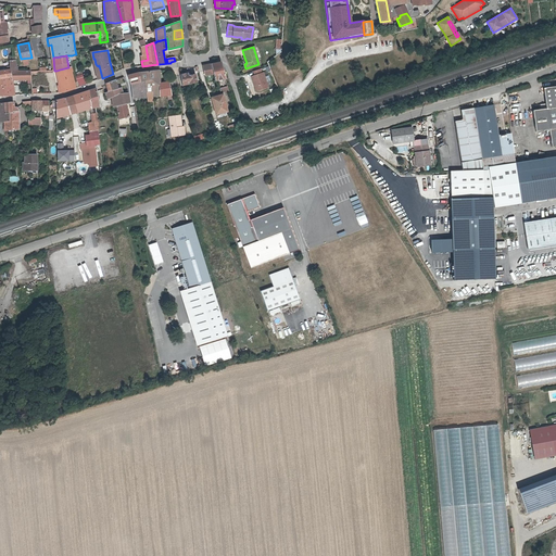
[(0,77),(5,77),(7,81),(12,81),(12,80),(10,72),(15,72),(15,70),(14,61),(7,61),(8,67),(4,67),(5,71),(0,71),(0,77)]
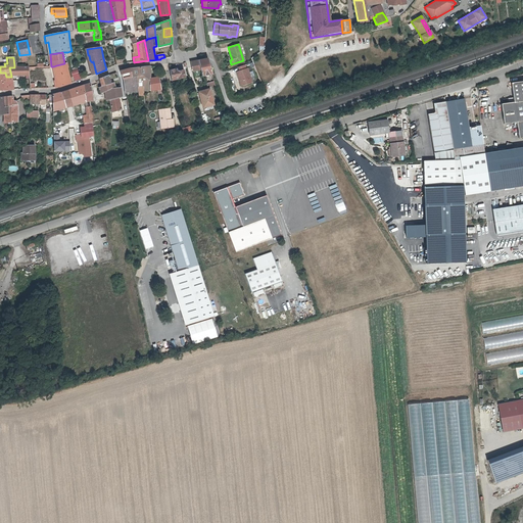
[(201,77),(211,75),(206,58),(198,60),(199,70),(201,77)]
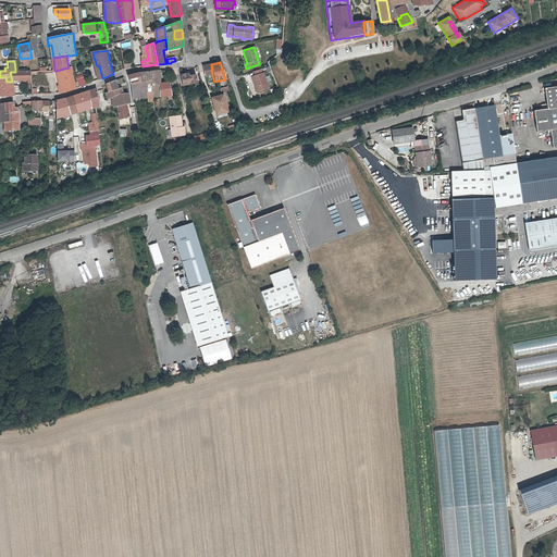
[(212,75),(211,64),(202,65),(205,76),(212,75)]
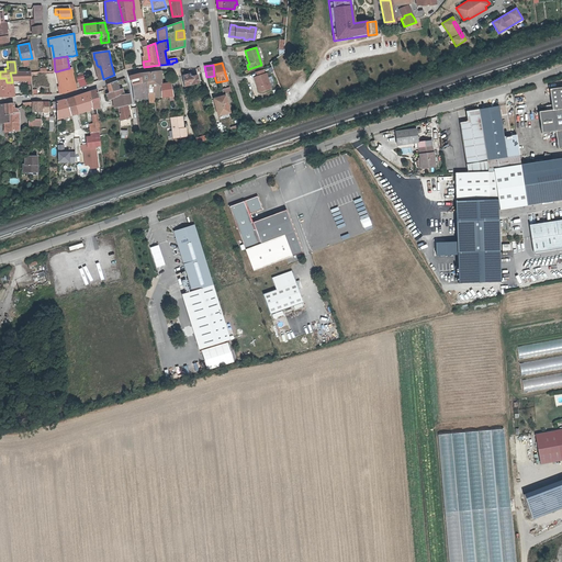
[(64,89),(59,89),(59,93),(62,93),(63,93),(64,92),(65,92),(68,91),(71,90),(77,89),(72,68),(69,68),(60,70),(64,89)]
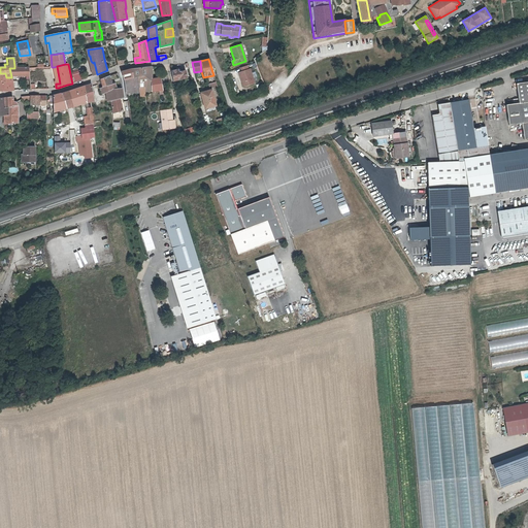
[(241,71),(240,71),(243,80),(241,81),(242,87),(254,83),(250,68),(248,69),(246,65),(240,67),(241,71)]
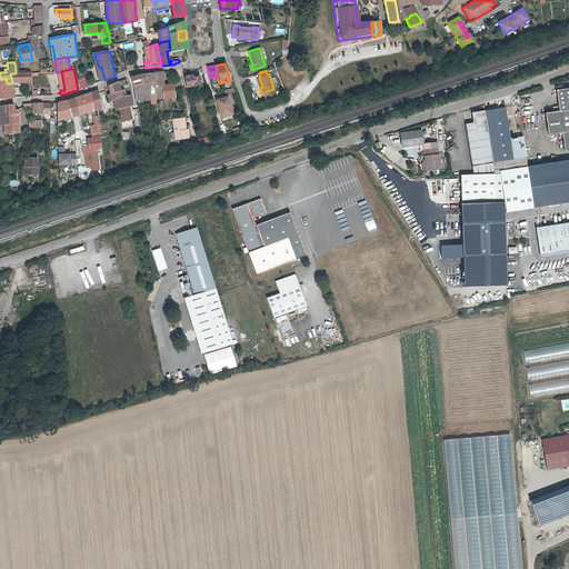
[(159,79),(163,79),(163,73),(163,71),(142,73),(149,90),(150,93),(155,92),(156,99),(163,98),(163,87),(160,88),(159,79)]
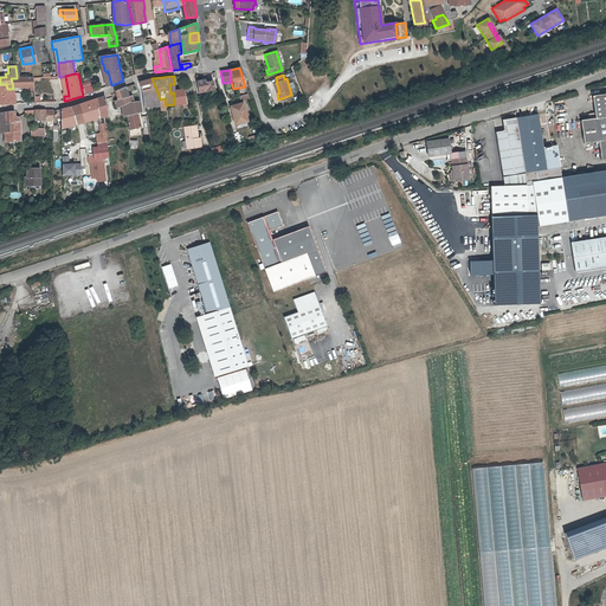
[(11,78),(13,88),(33,88),(32,83),(31,77),(17,78),(11,78)]
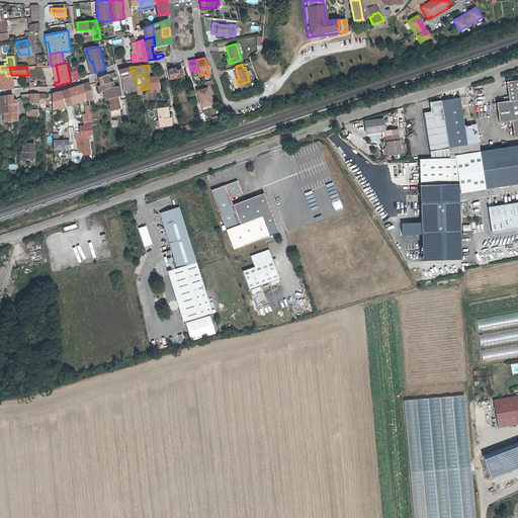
[(119,71),(121,79),(125,78),(127,84),(136,82),(130,67),(126,68),(119,71)]
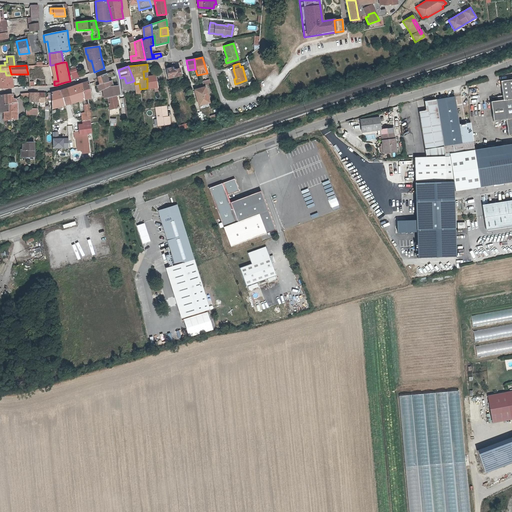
[(72,79),(79,76),(76,67),(69,70),(72,79)]
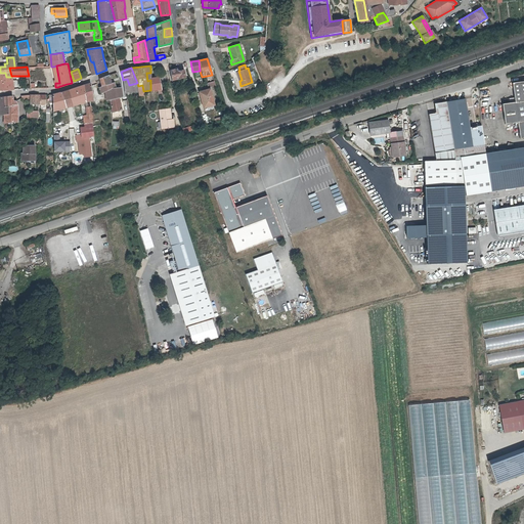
[(170,71),(172,80),(185,77),(184,70),(180,71),(179,69),(170,71)]
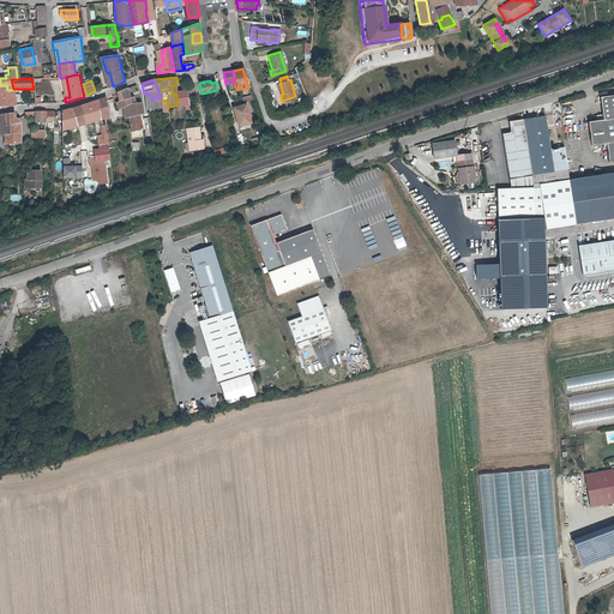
[(0,106),(13,106),(16,104),(13,90),(7,90),(6,85),(0,85),(0,106)]
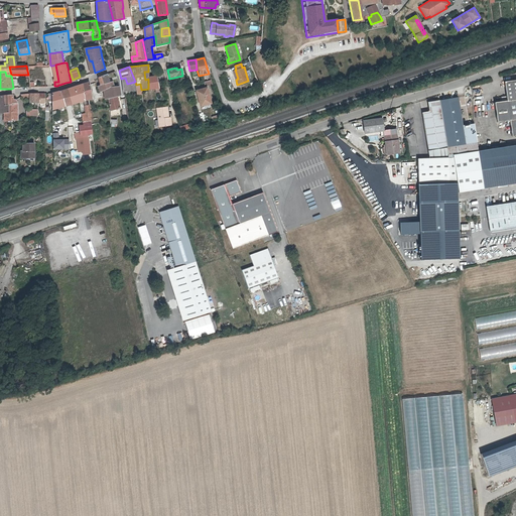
[(110,89),(112,88),(115,87),(113,80),(110,81),(108,74),(98,77),(100,81),(96,83),(98,86),(106,84),(109,83),(110,89)]
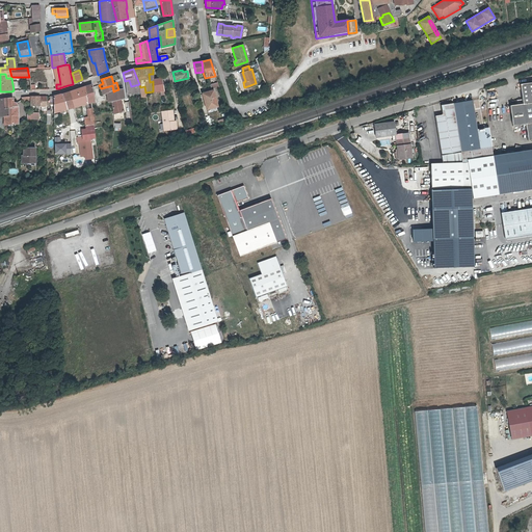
[(129,80),(125,81),(130,101),(133,100),(132,92),(136,91),(142,90),(140,87),(139,84),(131,86),(129,80)]
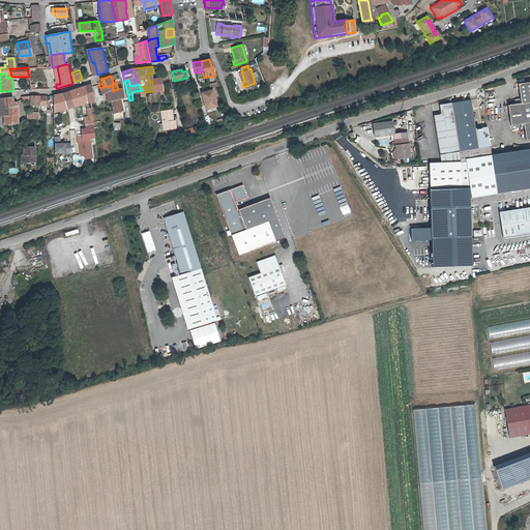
[(520,96),(514,97),(514,100),(507,101),(507,102),(509,122),(523,120),(524,138),(529,137),(529,80),(519,82),(520,96)]
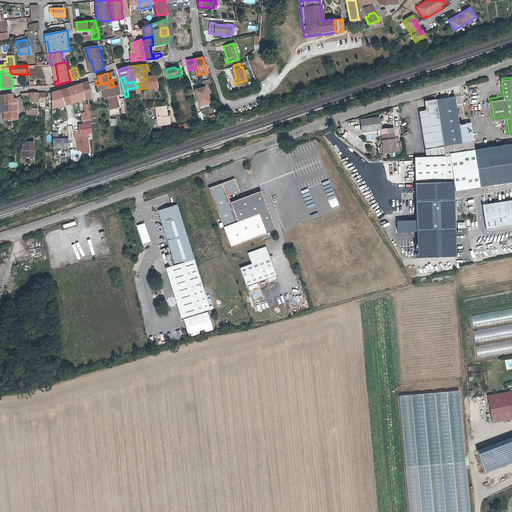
[(82,83),(83,98),(91,97),(89,81),(83,83),(82,83)]
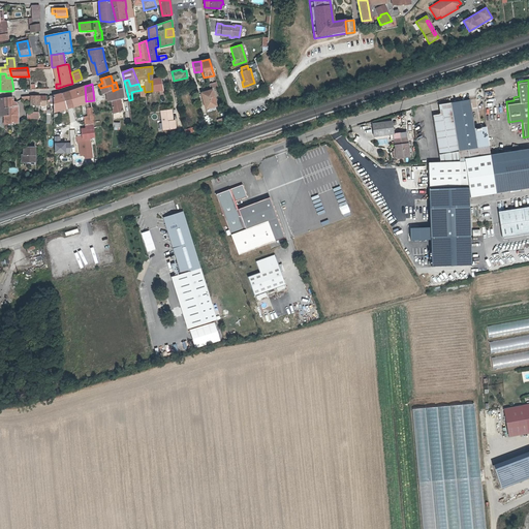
[(102,93),(109,92),(113,91),(112,85),(109,86),(100,88),(102,93)]
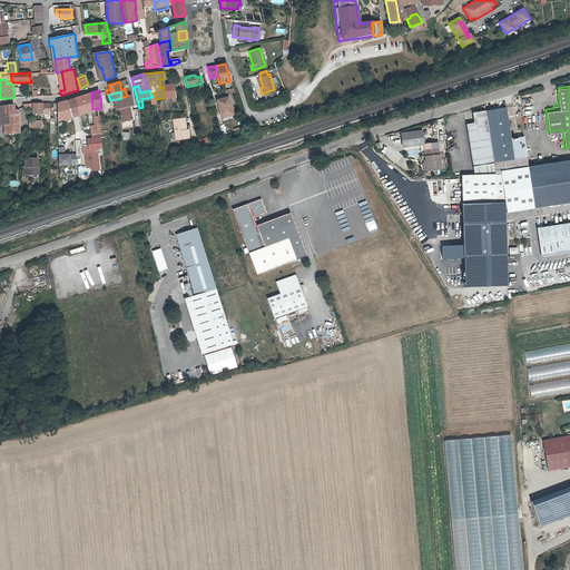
[(58,114),(58,121),(94,111),(92,109),(91,92),(67,100),(68,109),(58,111),(58,114)]
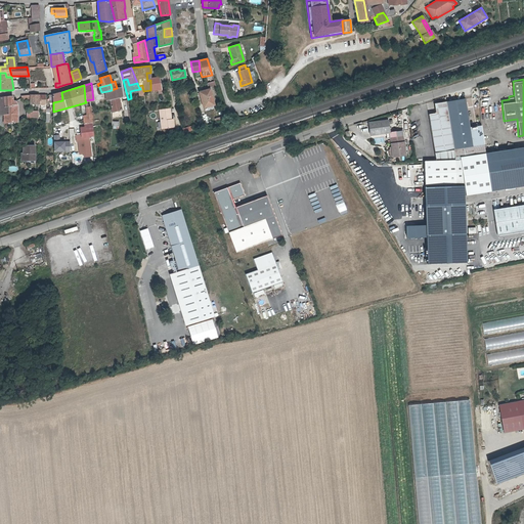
[(140,89),(134,90),(135,93),(138,92),(139,96),(143,95),(143,91),(142,85),(138,86),(140,89)]
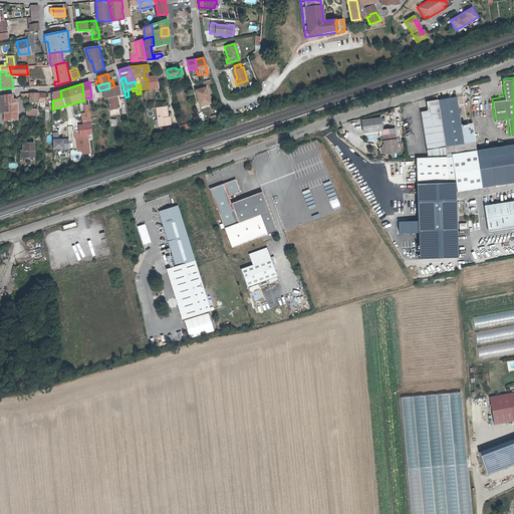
[(114,96),(115,96),(120,95),(118,85),(114,86),(111,87),(114,96)]
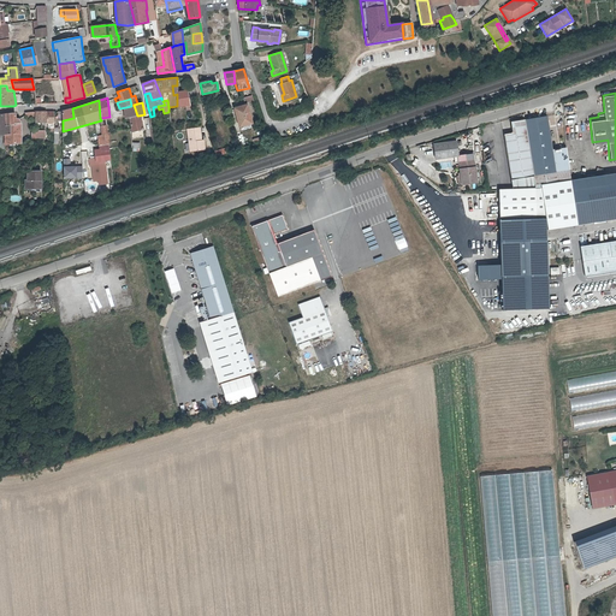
[(131,106),(126,107),(129,118),(130,117),(137,116),(134,105),(131,106)]
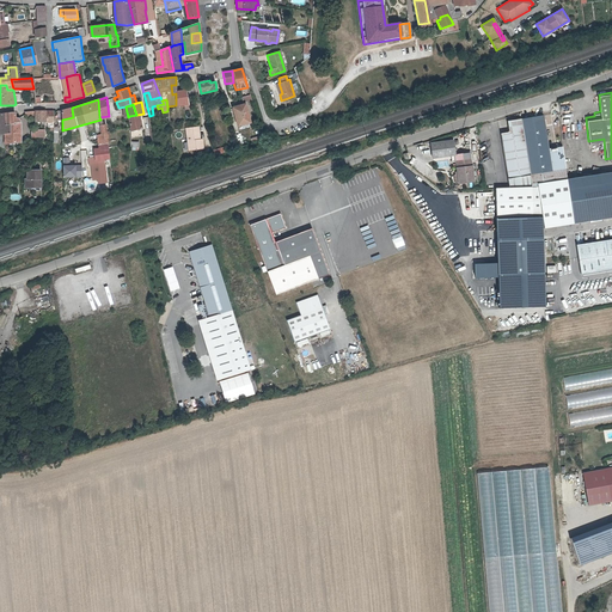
[(249,123),(244,104),(232,108),(232,111),(237,127),(249,123)]
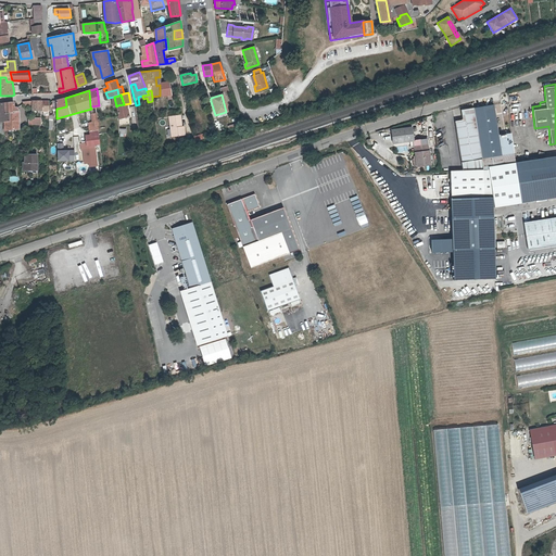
[(66,106),(65,98),(57,101),(57,109),(66,106)]
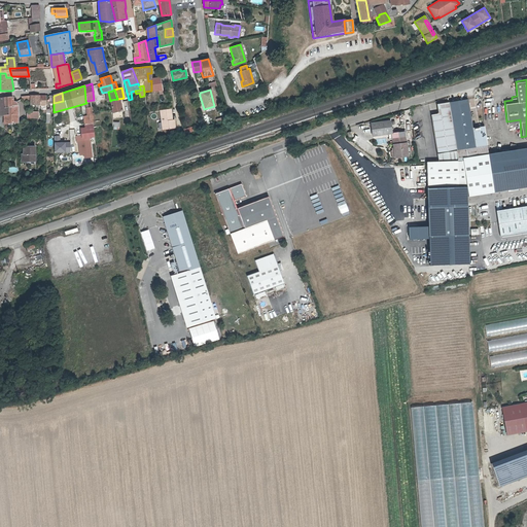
[(39,108),(39,95),(33,95),(29,95),(26,95),(24,96),(22,96),(22,99),(23,99),(23,100),(23,101),(31,100),(31,105),(36,105),(36,108),(39,108)]
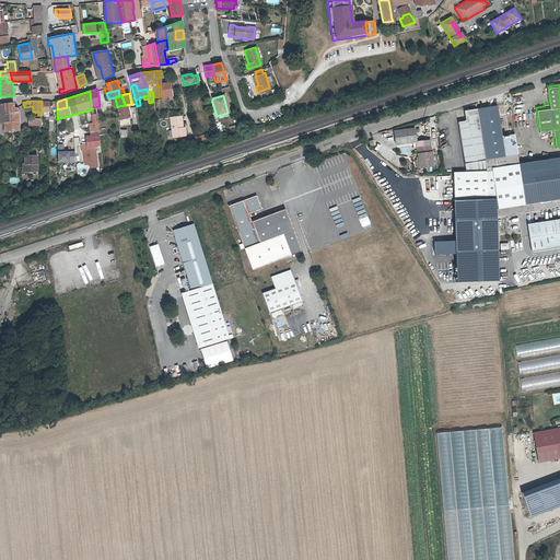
[(4,121),(3,131),(19,130),(19,113),(18,108),(14,107),(13,102),(9,103),(9,121),(4,121)]
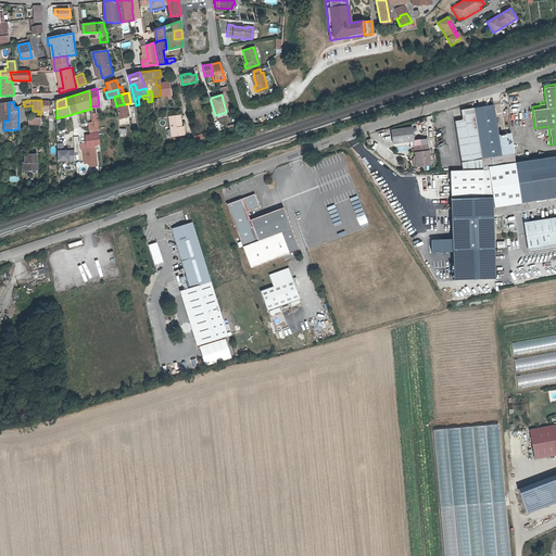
[(474,104),(482,167),(502,165),(497,129),(494,101),(474,104)]
